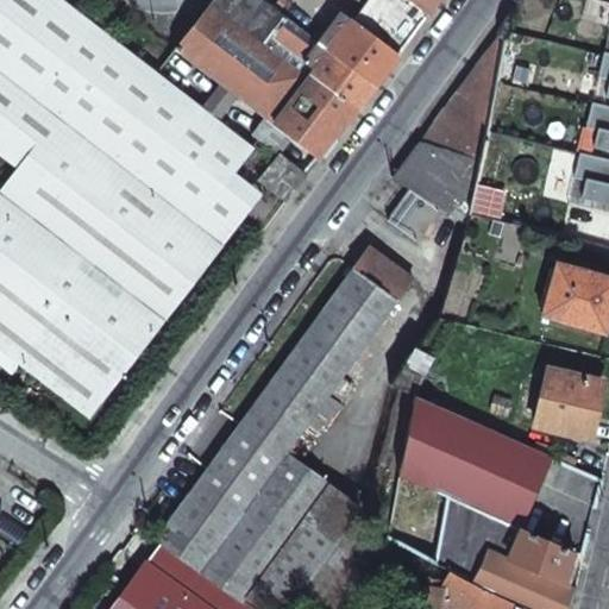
[(0,0),(0,154),(16,167),(0,187),(0,363),(12,372),(20,362),(88,415),(223,244),(193,221),(225,181),(126,111),(156,71),(62,0),(0,0)]
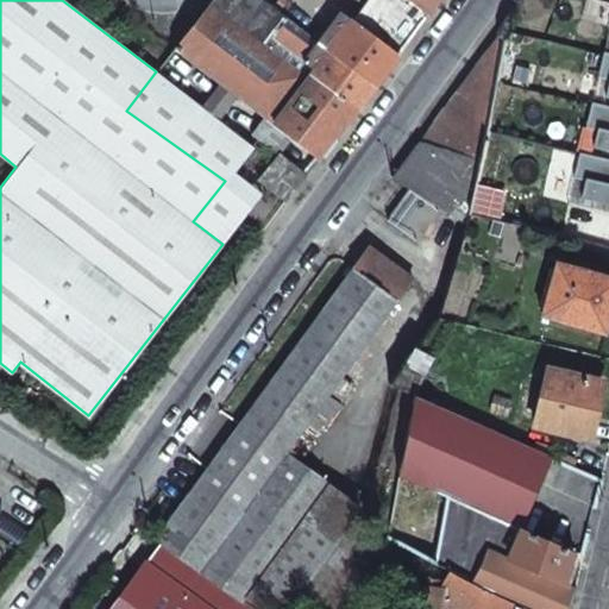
[(263,118),(274,125),(312,74),(328,51),(262,0),(211,0),(174,49),(263,118)]
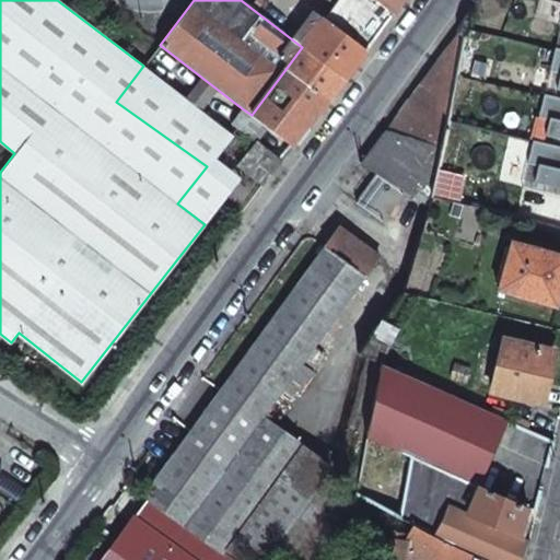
[(328,100),(394,13),(376,0),(330,0),(335,3),(302,47),(287,68),(328,100)]
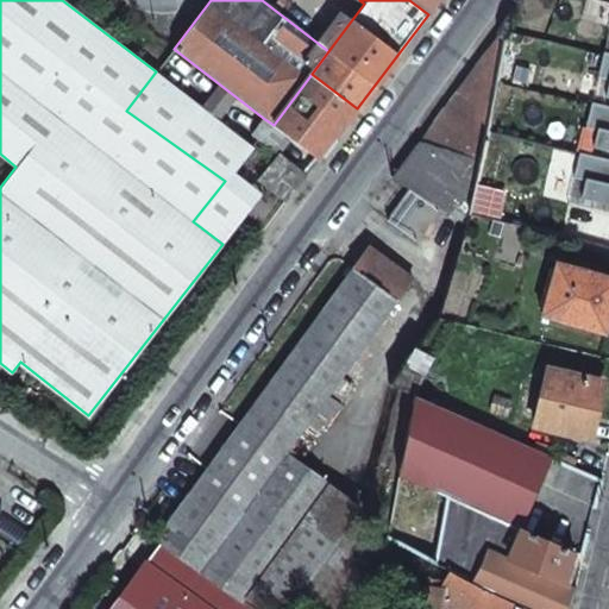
[(409,0),(428,14),(438,0),(409,0)]
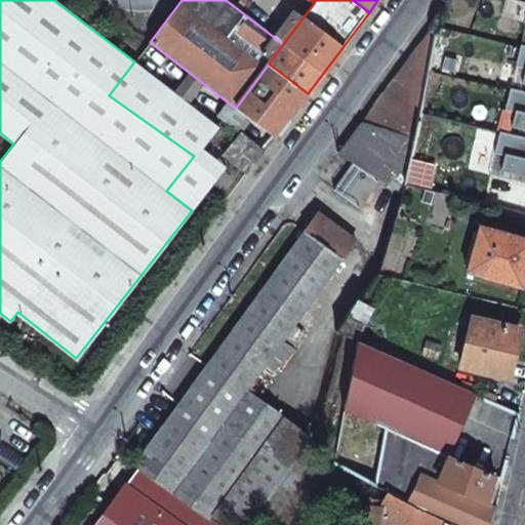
[(430,31),(406,64),(427,68),(433,33),(430,31)]
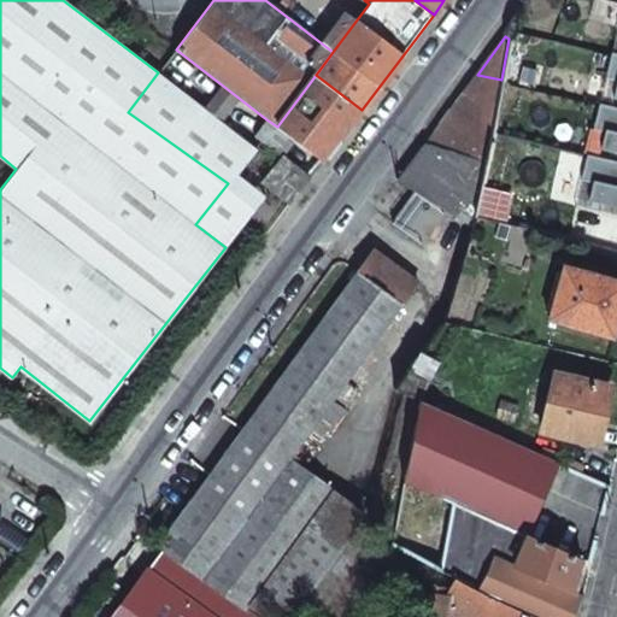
[(616,53),(611,52),(605,77),(616,81),(612,99),(616,99),(616,53)]
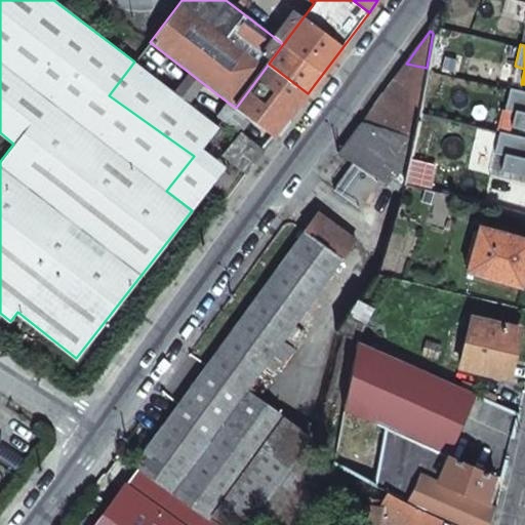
[(217,125),(134,62),(109,95),(194,156),(200,148),(217,125)]
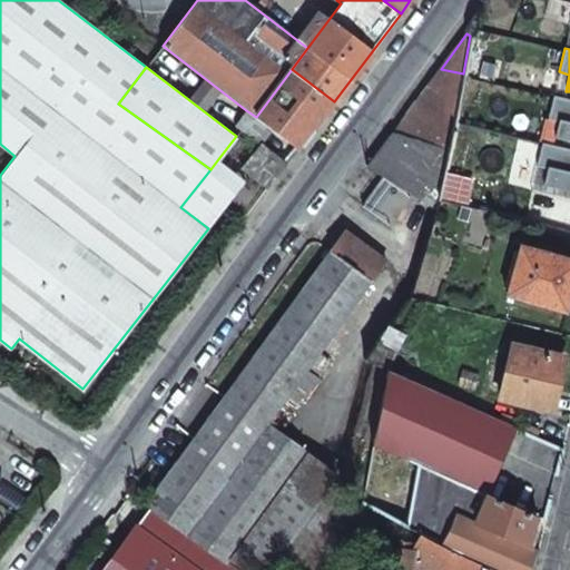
[(297,149),(334,101),(292,69),(256,117),(273,129),(297,149)]
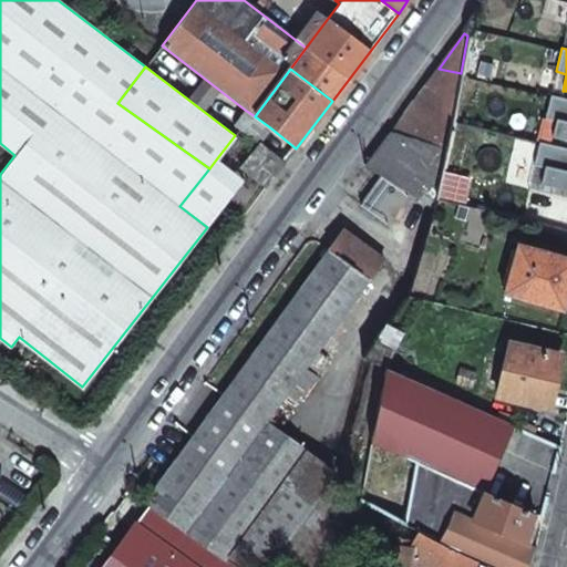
[(439,69),(429,82),(456,91),(461,73),(439,69)]
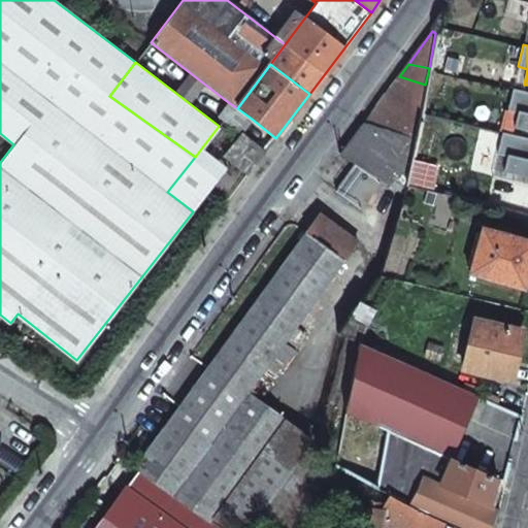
[(399,76),(365,122),(415,136),(425,85),(399,76)]
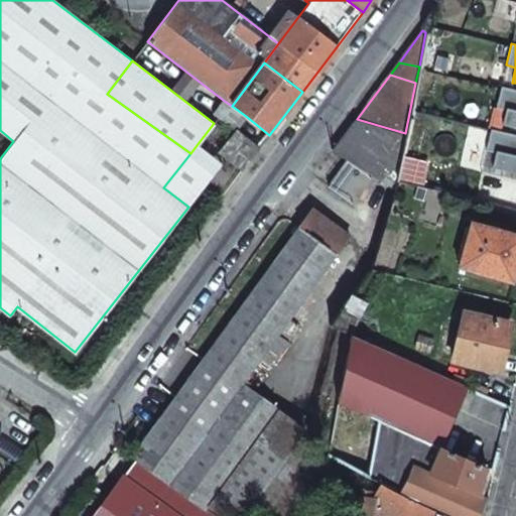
[(515,90),(501,87),(496,108),(506,110),(502,125),(515,128),(515,90)]
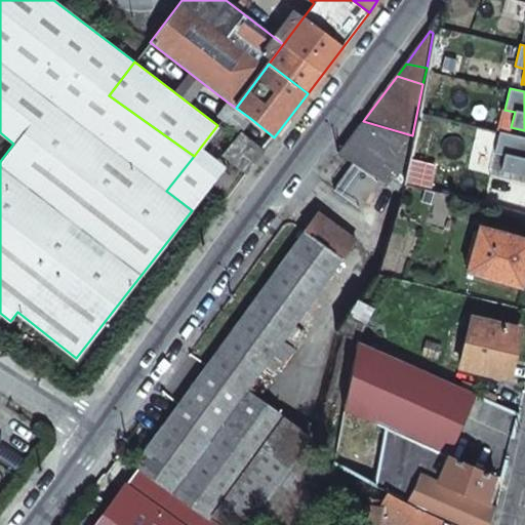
[(216,115),(240,133),(251,119),(236,108),(227,102),(216,115)]
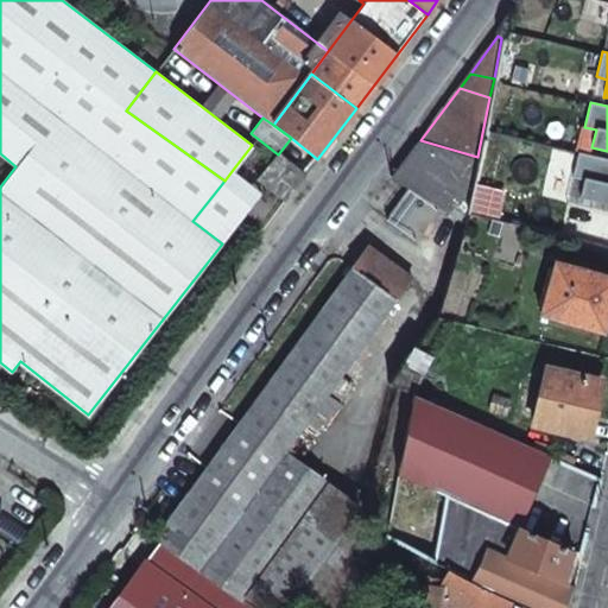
[(420,140),(392,178),(409,189),(439,207),(466,222),(477,157),(420,140)]
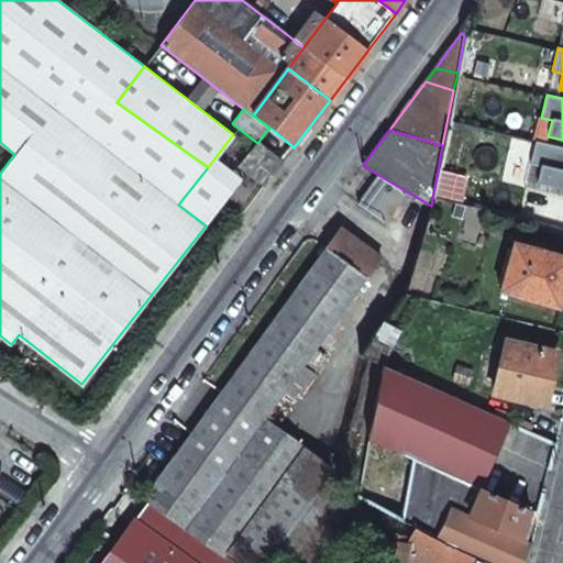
[(562,147),(536,141),(530,164),(541,167),(537,183),(562,189),(562,147)]
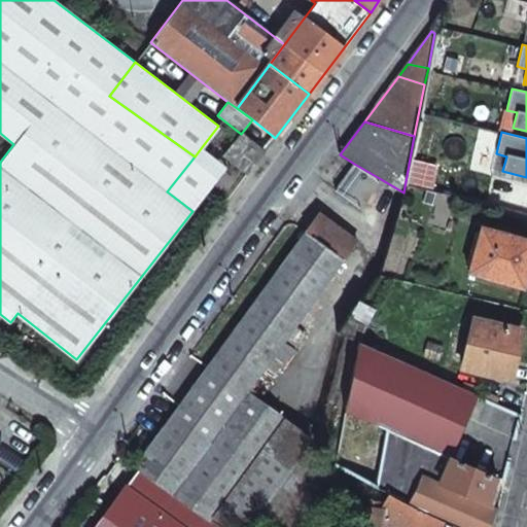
[(233,145),(242,152),(251,140),(241,134),(233,145)]
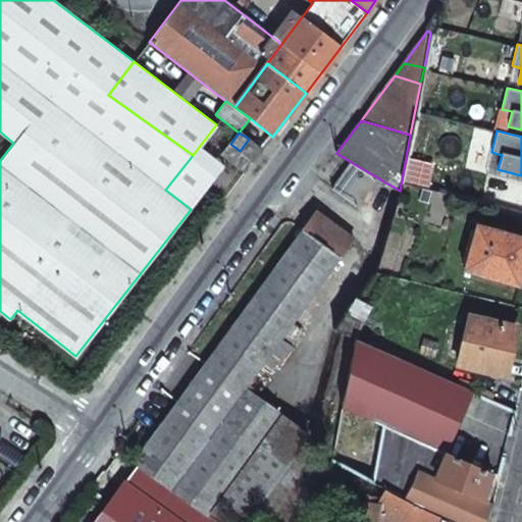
[(221,154),(245,172),(262,151),(249,139),(240,151),(230,144),(221,154)]
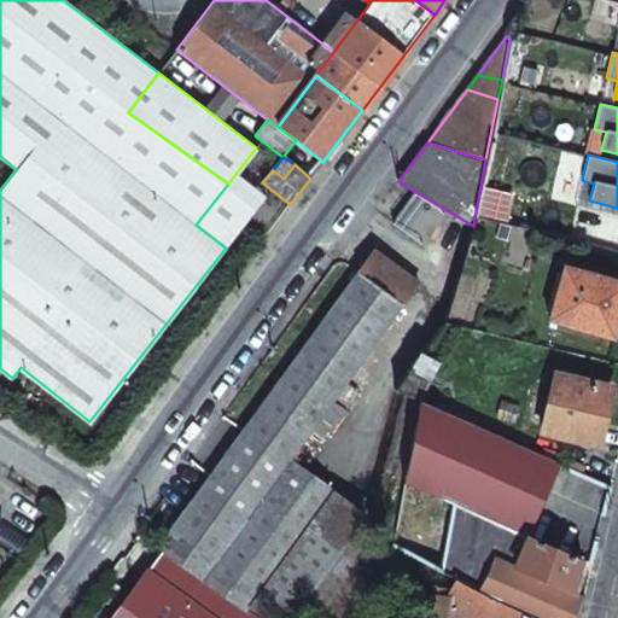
[(228,184),(258,205),(264,197),(235,174),(228,184)]
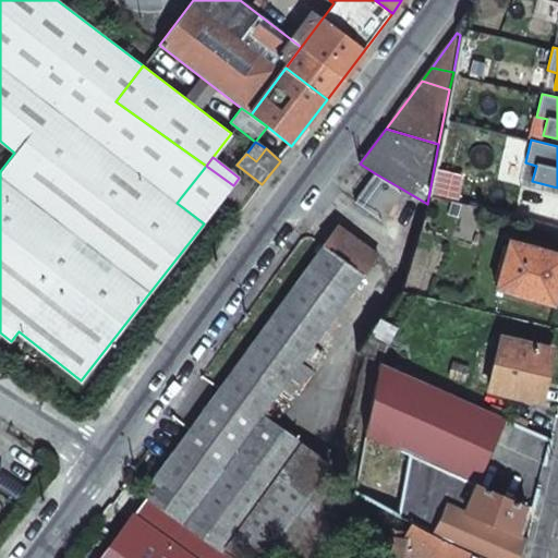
[(204,223),(233,185),(206,166),(177,203),(204,223)]
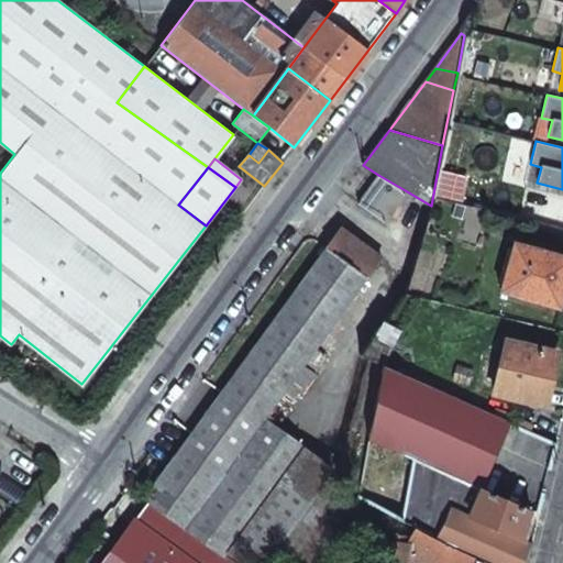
[(378,175),(359,205),(385,224),(407,191),(378,175)]
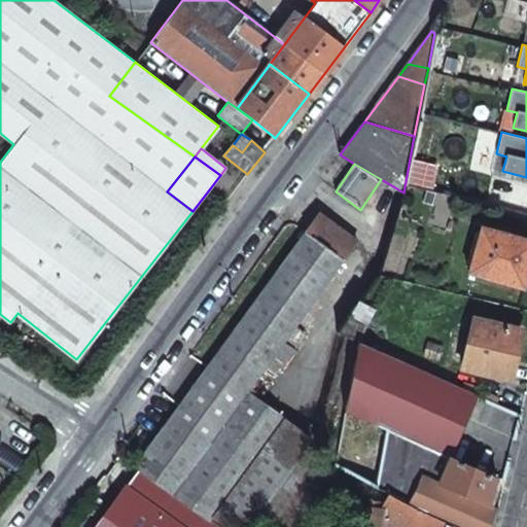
[(306,233),(136,466),(139,469),(211,522),(285,421),(258,401),(294,351),(284,343),(356,242),(322,216),(308,235),(306,233)]
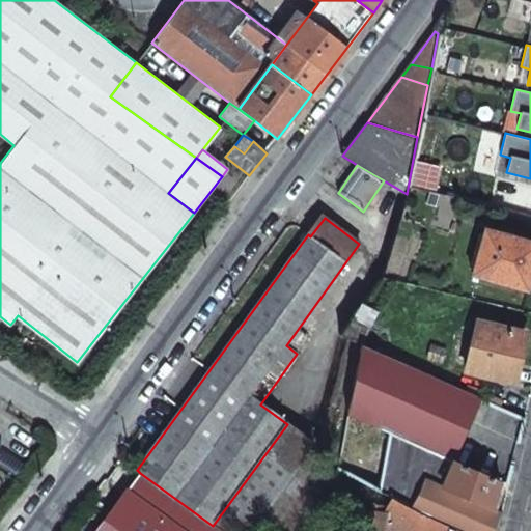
[(530,276),(530,242),(485,229),(472,275),(527,290),(530,276)]
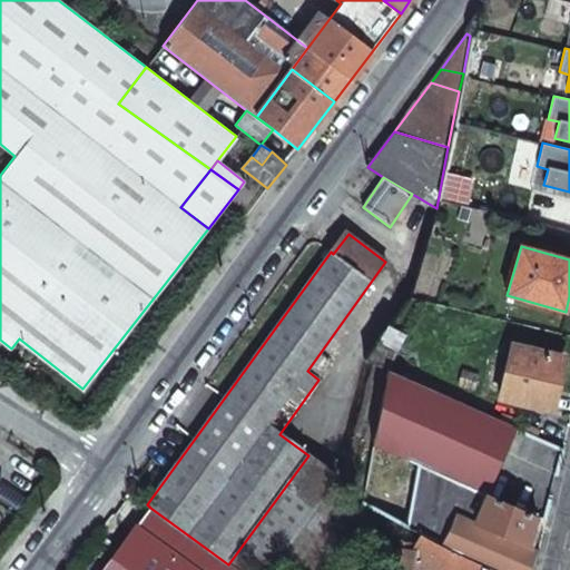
[(395,351),(380,342),(365,360),(387,371),(395,351)]
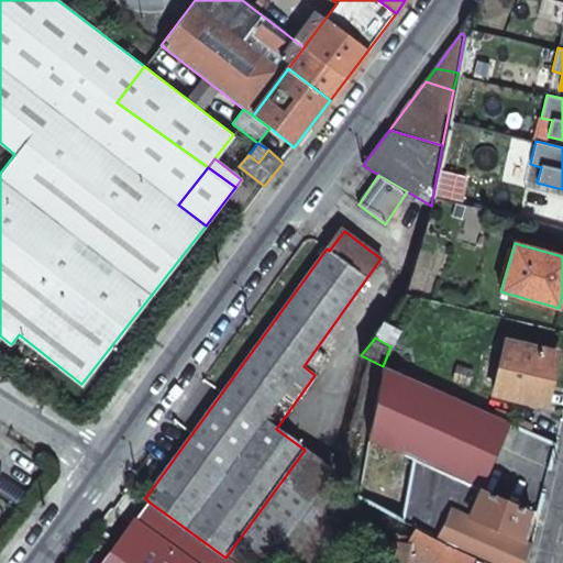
[(543,405),(555,353),(505,341),(493,394),(543,405)]
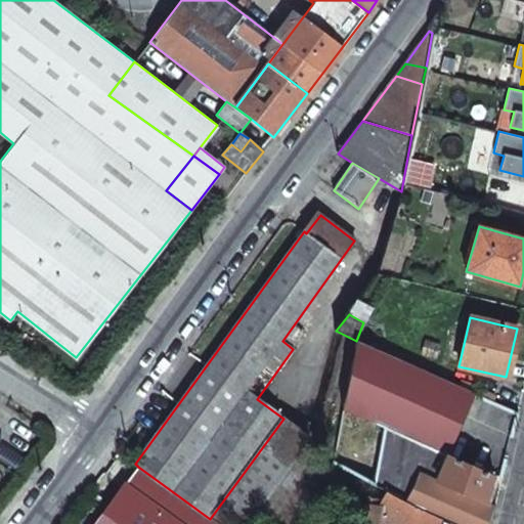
[(475,394),(356,341),(343,409),(384,427),(373,483),(386,489),(405,499),(420,473),(422,473),(421,475),(437,481),(447,455),(475,394)]
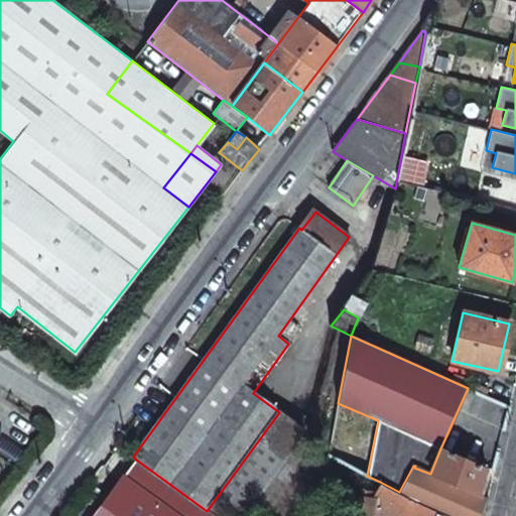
[(399,492),(447,515),(482,515),(488,497),(480,494),(486,468),(440,448),(430,474),(414,468),(415,466),(413,466),(399,492)]
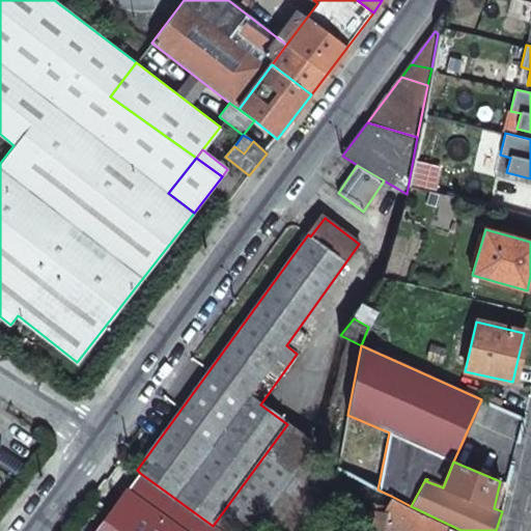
[(140,473),(129,490),(186,530),(220,530),(213,526),(140,473)]
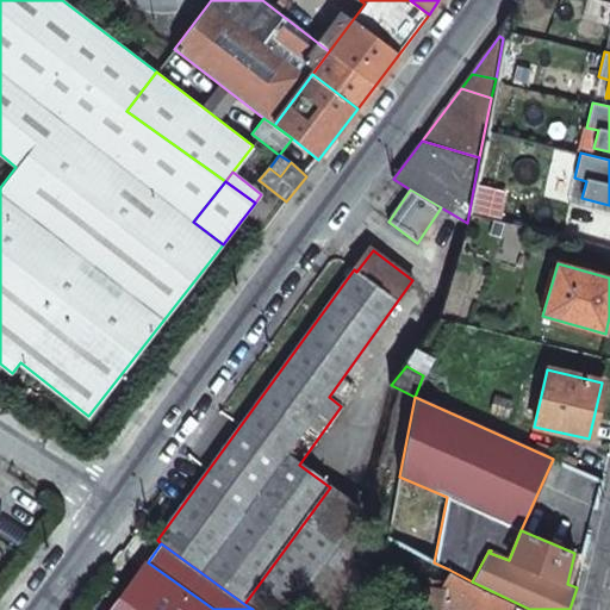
[(213,609),(148,562),(112,609),(213,609)]
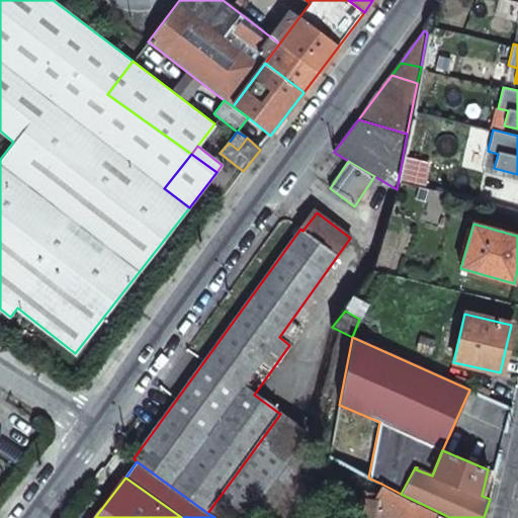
[(374,517),(375,513),(397,517),(449,517),(401,494),(381,484),(375,493),(363,491),(358,517),(374,517)]
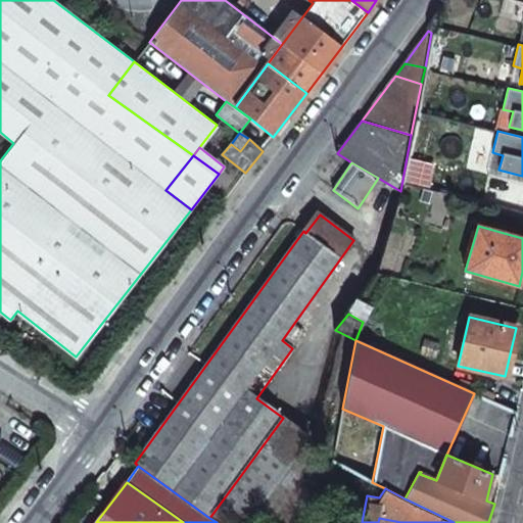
[(281,489),(272,520),(280,522),(287,522),(297,494),(281,489)]
